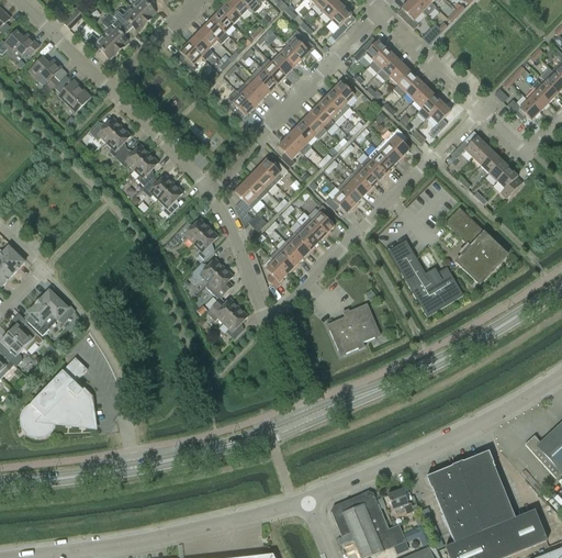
[(134,0),(131,3),(147,21),(152,17),(150,14),(154,10),(147,3),(150,0),(134,0)]
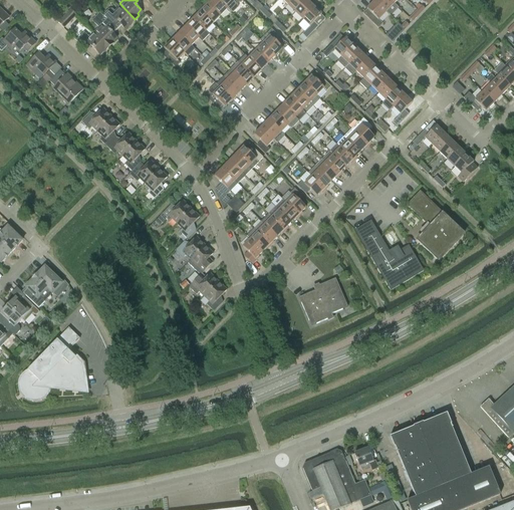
[(228,6),(221,0),(209,0),(208,1),(221,13),(228,6)]
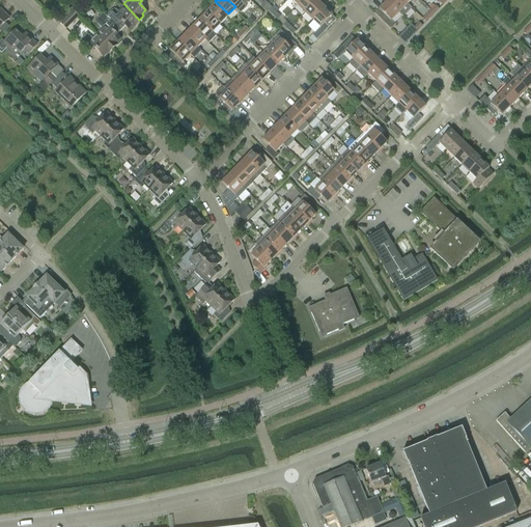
[(272,3),(269,0),(264,5),(268,8),(269,7),(273,11),(276,8),(271,4),(272,3)]
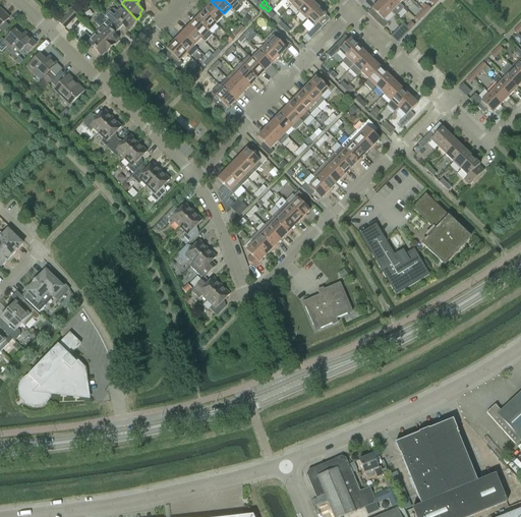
[(293,0),(291,2),(299,9),(307,0),(293,0)]
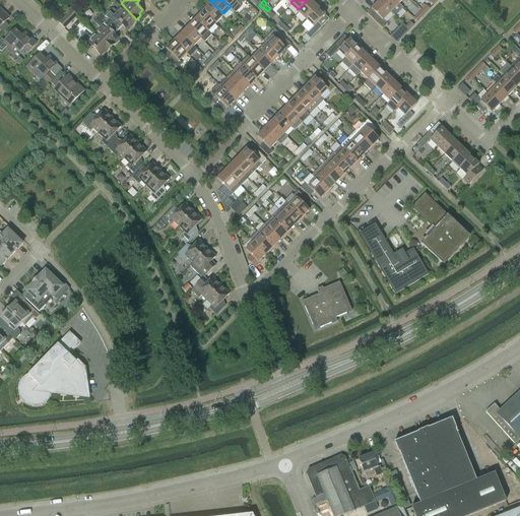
[(317,4),(313,0),(307,0),(299,9),(306,16),(317,4)]
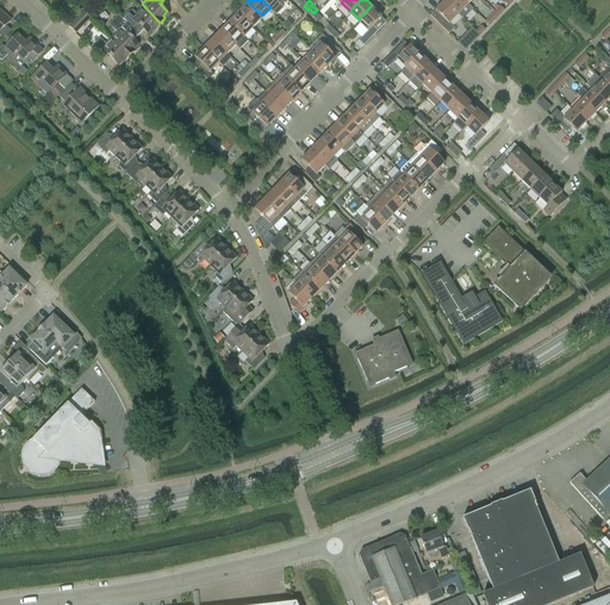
[(431,13),(449,31),(454,25),(449,20),(459,11),(459,10),(448,0),(443,0),(431,13)]
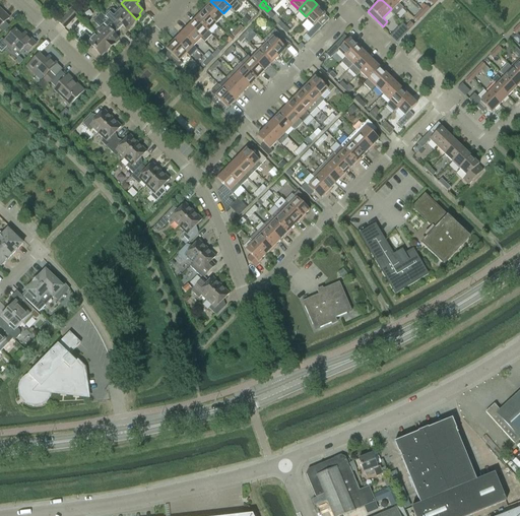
[(382,0),(391,8),(391,9),(395,12),(403,4),(399,1),(399,0),(382,0)]
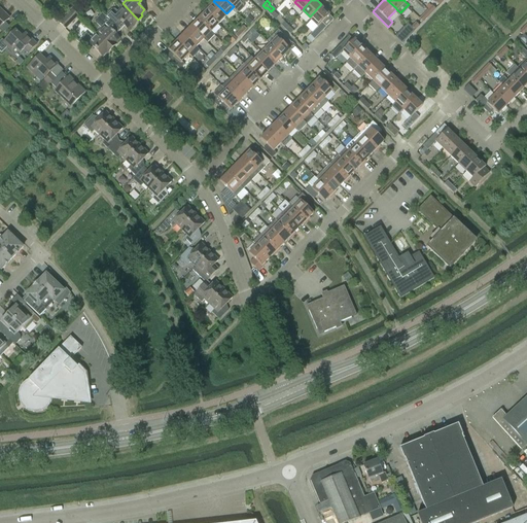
[(213,1),(206,9),(219,22),(226,13),(213,1)]
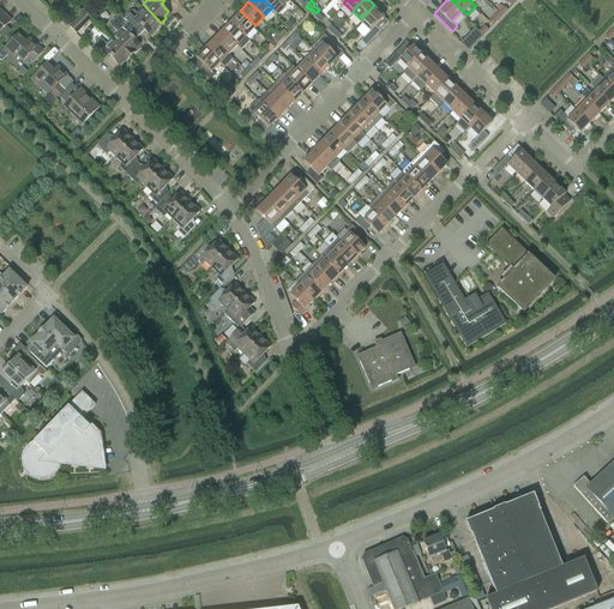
[(122,16),(139,32),(144,28),(148,31),(154,26),(155,29),(161,23),(143,4),(137,10),(134,6),(131,7),(122,14),(122,16)]
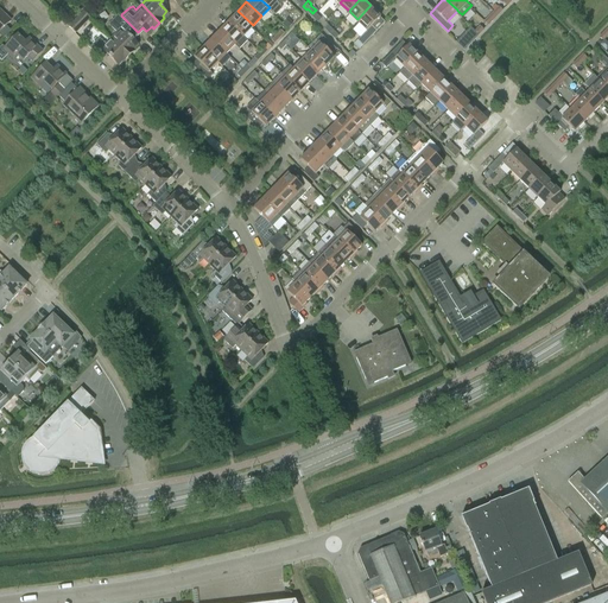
[(371,5),(358,19),(366,27),(358,37),(354,40),(359,45),(362,42),(385,19),(371,5)]
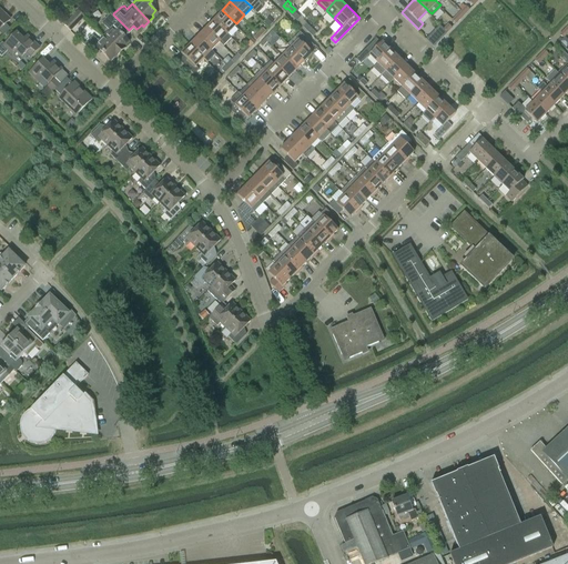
[(78,7),(64,21),(71,28),(84,13),(78,7)]
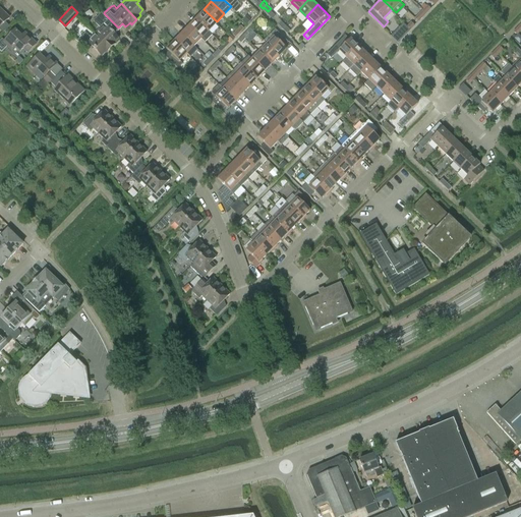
[(426,10),(422,6),(414,15),(418,18),(426,10)]
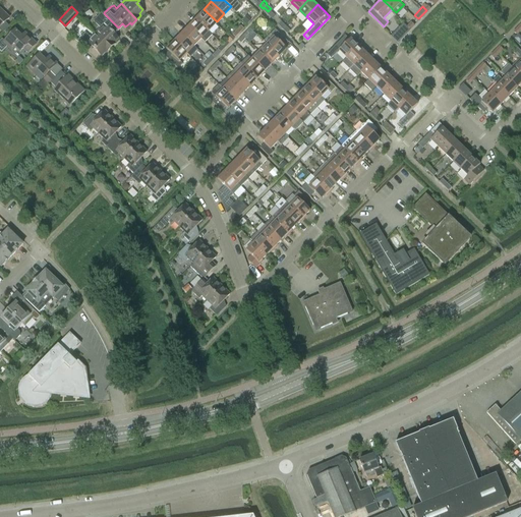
[(0,8),(0,26),(3,30),(9,23),(5,19),(9,15),(3,10),(2,11),(0,8)]
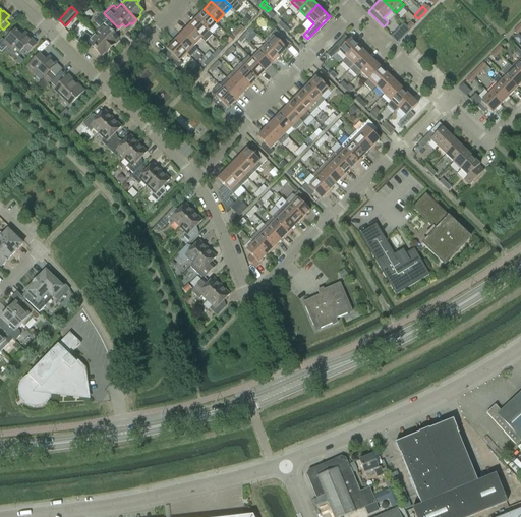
[(118,27),(104,13),(104,12),(101,9),(93,17),(100,24),(95,30),(111,46),(115,42),(113,40),(117,36),(113,32),(118,27)]
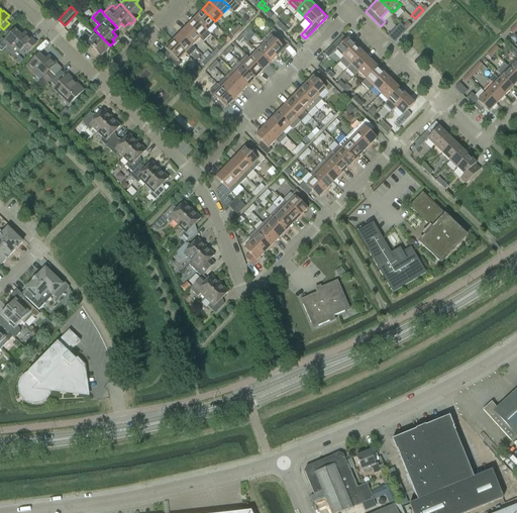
[(215,21),(202,9),(195,16),(207,28),(215,21)]
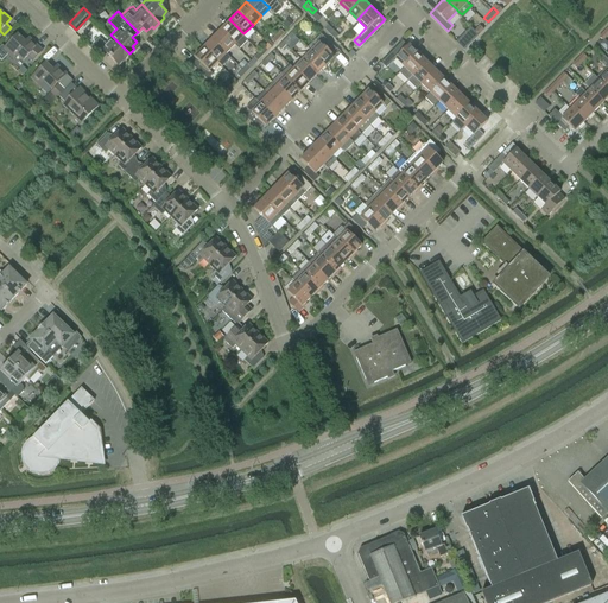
[(289,24),(293,19),(289,14),(283,20),(289,24)]
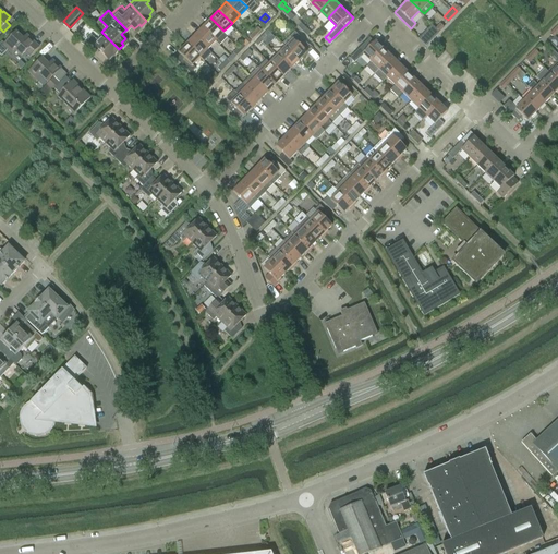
[(303,27),(306,24),(301,20),(303,16),(301,14),(295,20),(303,27)]
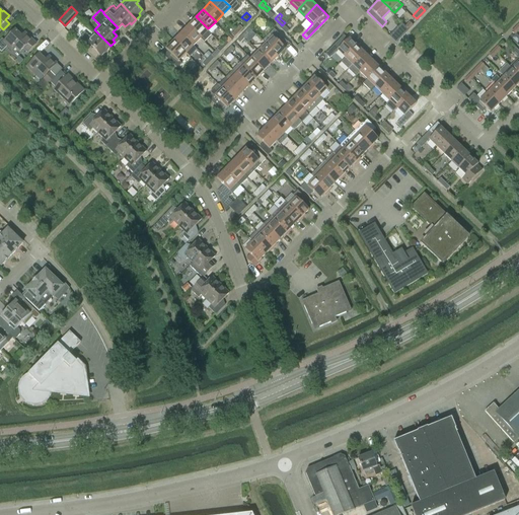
[(196,16),(189,24),(201,35),(208,28),(196,16)]
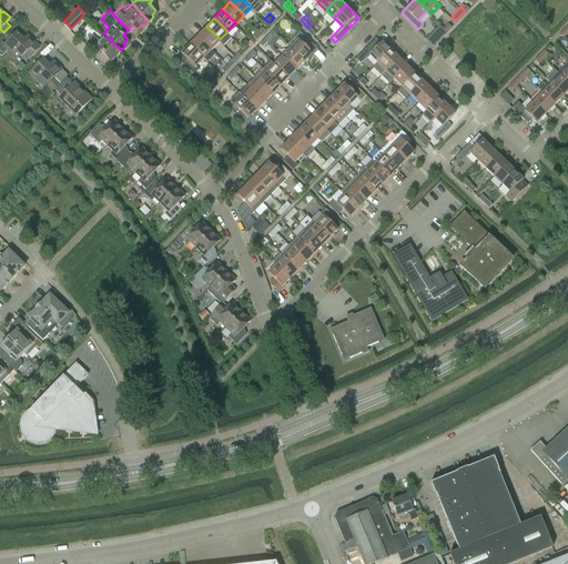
[(448,29),(444,24),(442,23),(437,28),(444,33),(448,29)]
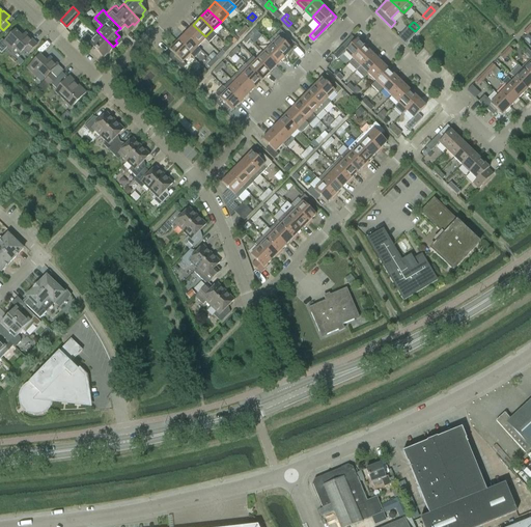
[(193,25),(186,32),(198,45),(205,36),(193,25)]
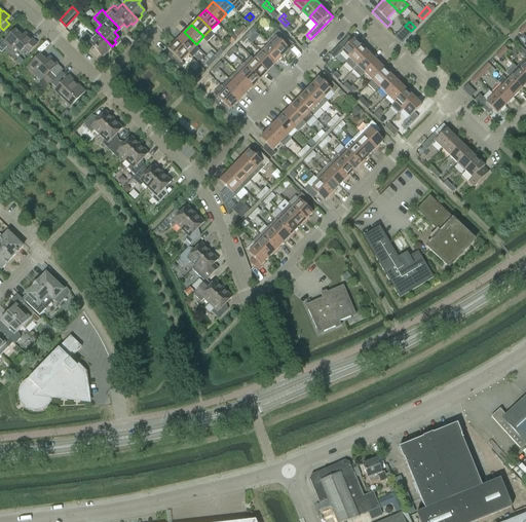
[(269,42),(283,54),(289,47),(287,45),(292,40),(278,27),(273,32),(266,39),(270,42),(269,42)]
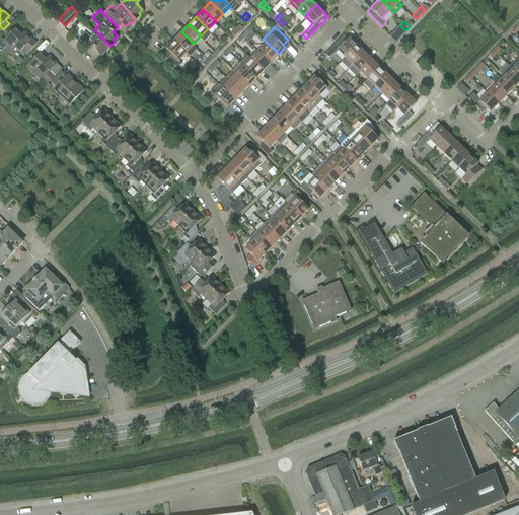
[(14,27),(3,40),(11,48),(15,44),(19,49),(23,46),(27,50),(35,42),(26,32),(23,35),(14,27)]
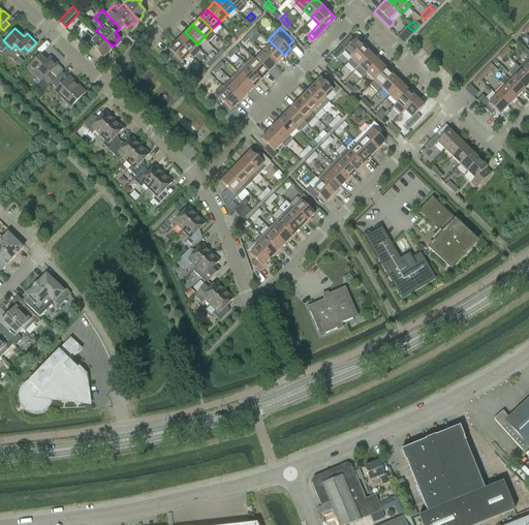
[(113,47),(96,30),(91,36),(86,30),(78,38),(88,49),(92,44),(101,54),(105,50),(107,52),(113,47)]
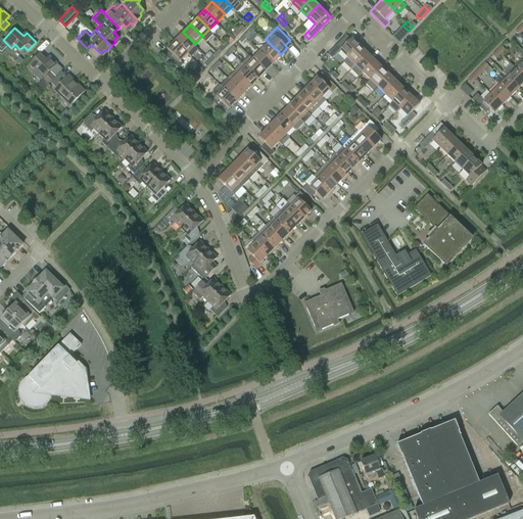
[(195,44),(183,32),(176,39),(188,51),(191,48),(195,51),(199,47),(195,44)]
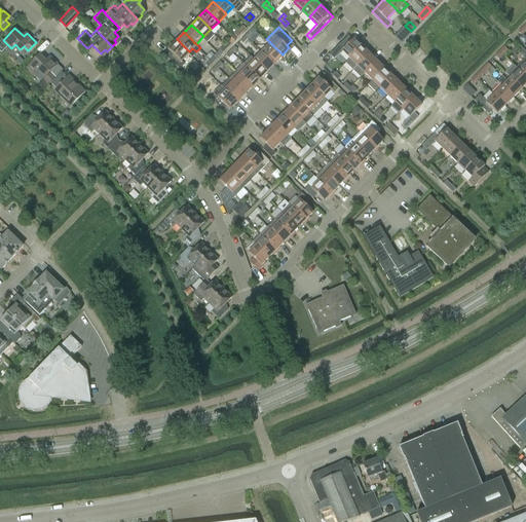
[(349,56),(362,43),(353,36),(352,37),(348,33),(330,51),(334,57),(342,48),(349,56)]
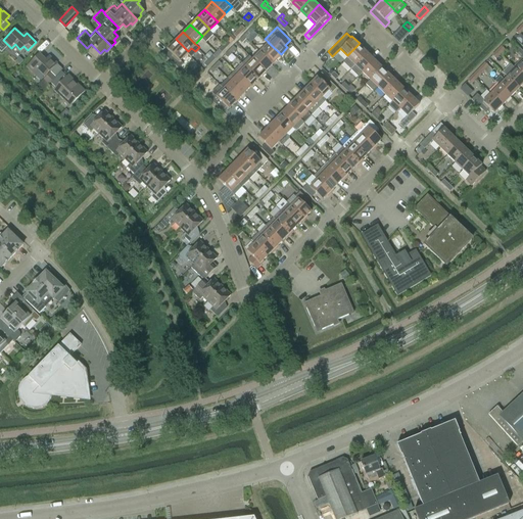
[(188,51),(176,39),(168,47),(170,49),(165,53),(179,66),(184,61),(181,59),(188,51)]
